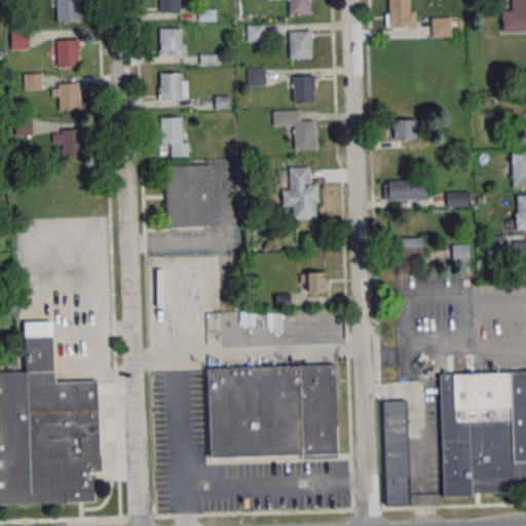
[(77,0),(78,23),(55,24),(54,0),(77,0)]
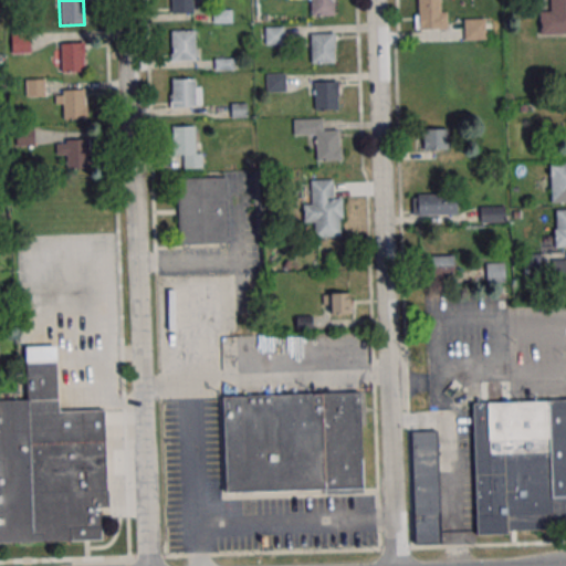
[(191,0),(192,13),(168,14),(168,0),(191,0)]
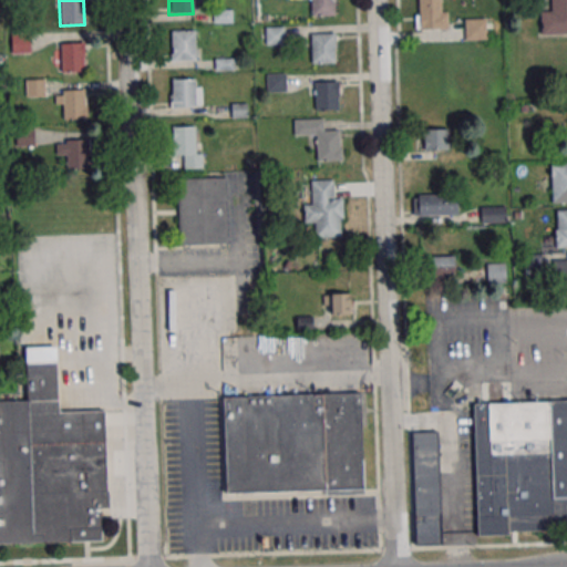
[(334,16),(334,0),(310,0),(311,16),(334,16)]
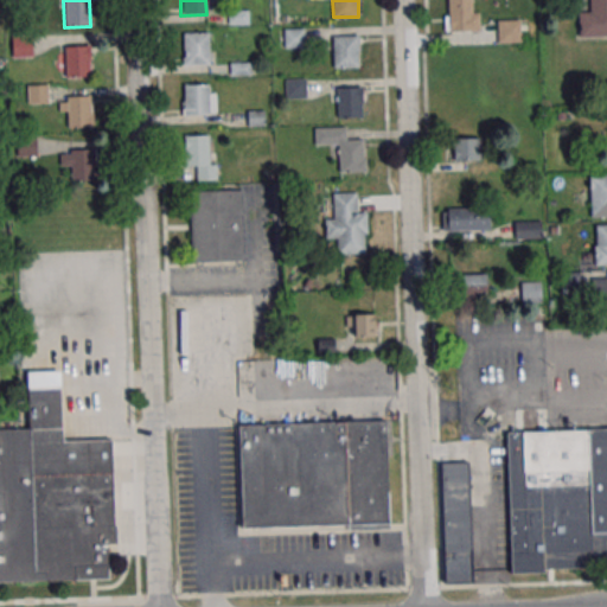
[(446,0),(446,32),(478,32),(478,0),(446,0)]
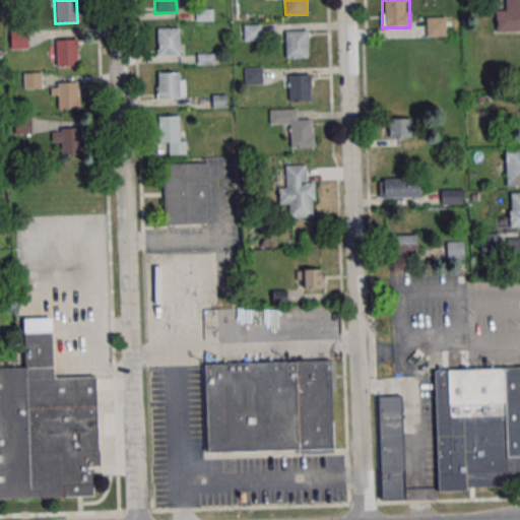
[(519,0),(497,0),(498,31),(519,30),(519,0)]
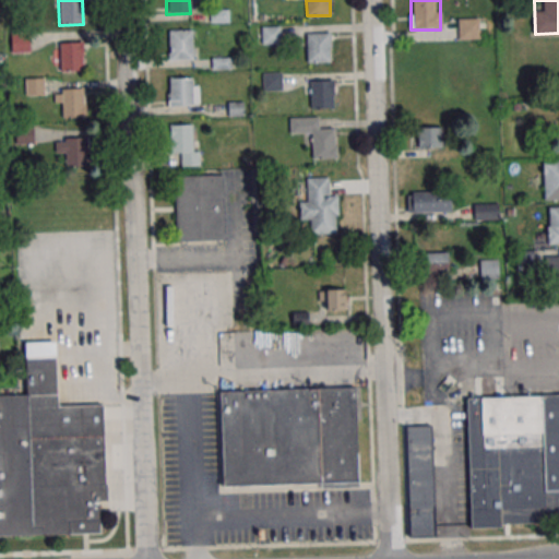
[(479,19),(458,19),(458,38),(479,38),(479,19)]
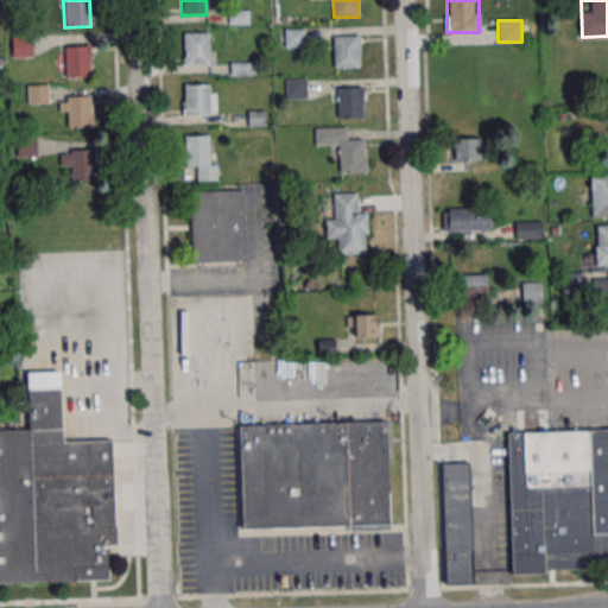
[(208,33),(208,64),(183,65),(182,33),(208,33)]
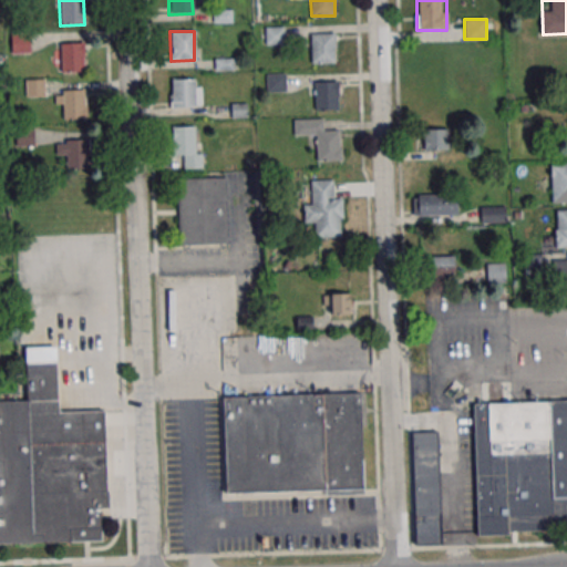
[(30,32),(11,32),(11,54),(30,54),(30,32)]
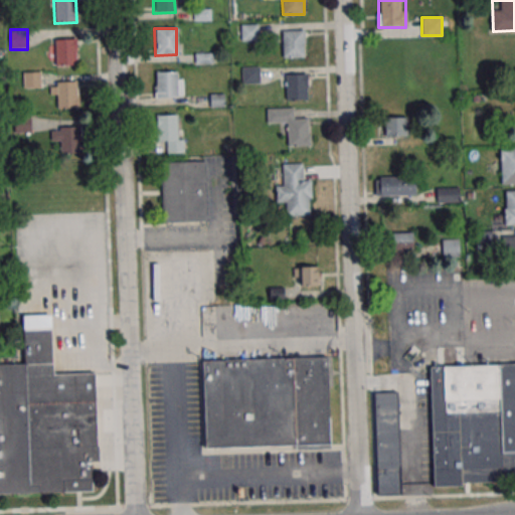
[(283,30),(283,57),(304,57),(304,30),(283,30)]
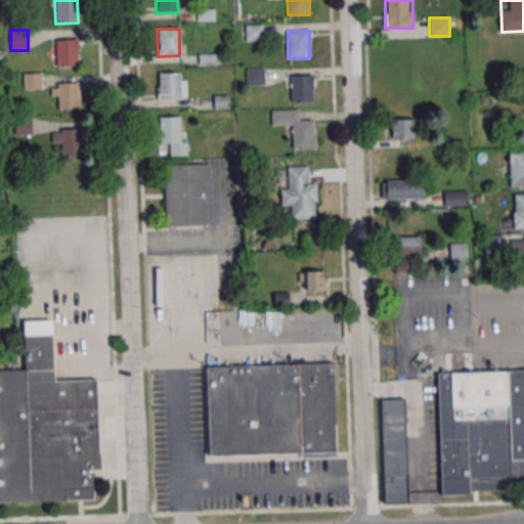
[(77,40),(77,67),(55,68),(54,40),(77,40)]
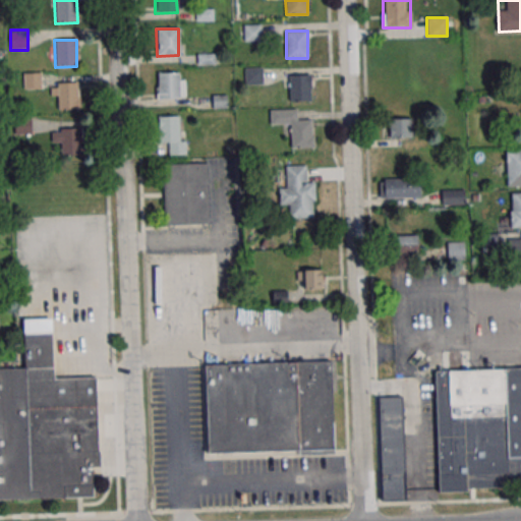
[(262,67),(246,67),(246,83),(262,83),(262,67)]
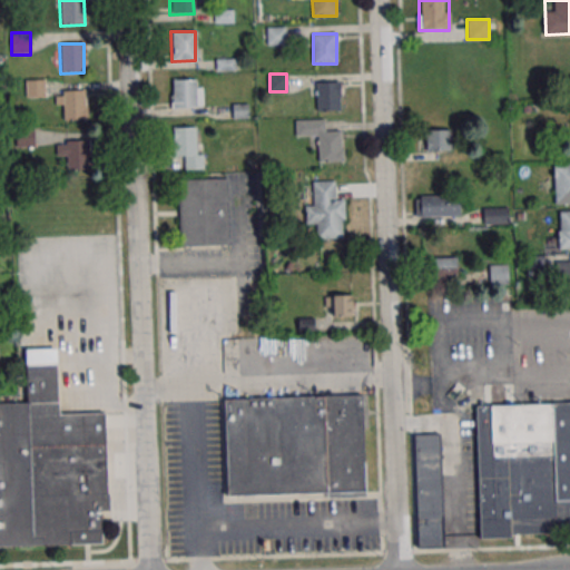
[(195,79),(196,109),(172,109),(170,80),(195,79)]
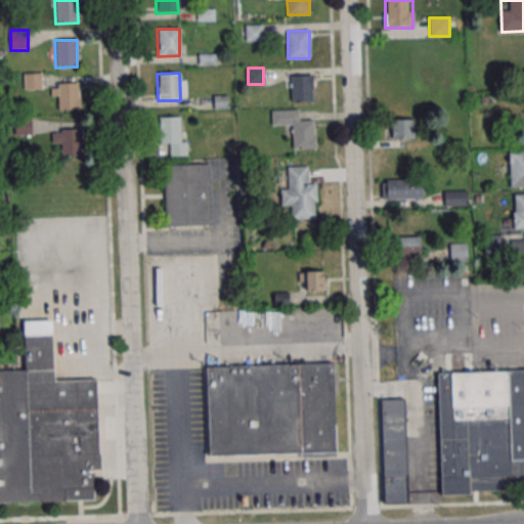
[(25,74),(25,89),(41,88),(41,74),(25,74)]
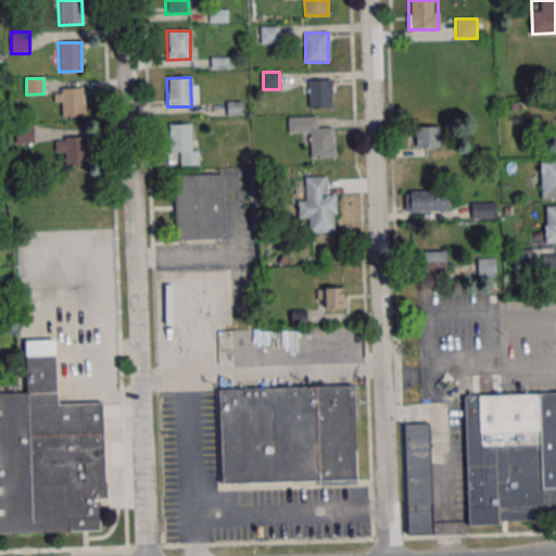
[(331,80),(305,80),(305,108),(331,108),(331,80)]
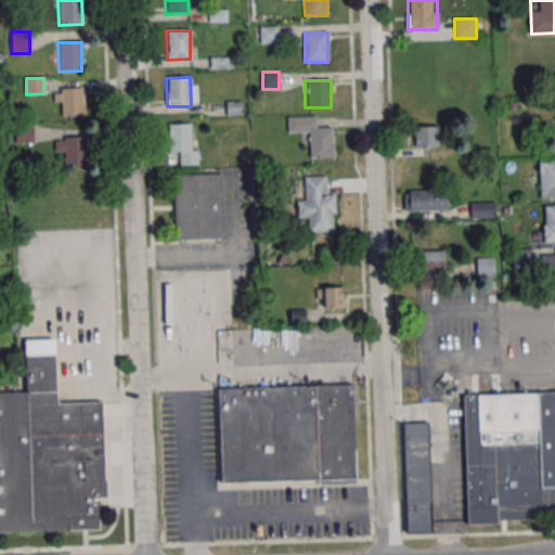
[(84,87),(85,116),(61,117),(60,88),(84,87)]
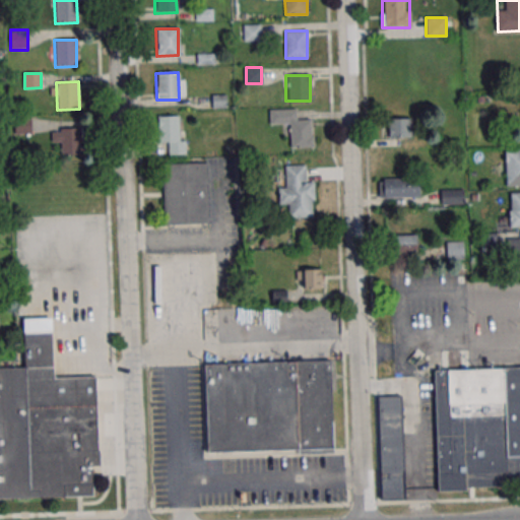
[(269,109),(269,124),(289,124),(289,148),(313,148),(313,119),(298,119),(298,109),(269,109)]
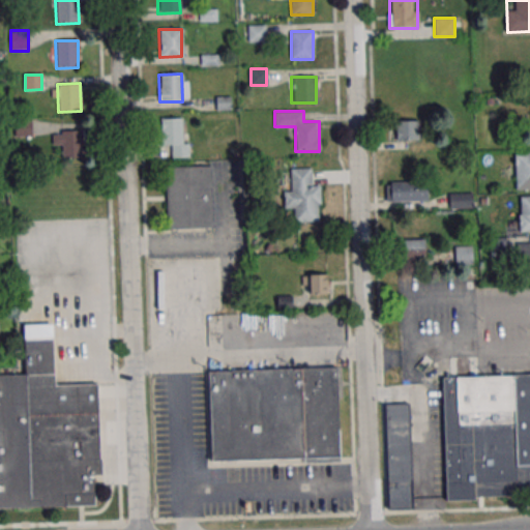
[(162,118),(162,146),(172,146),(172,157),(186,157),(186,118),(162,118)]
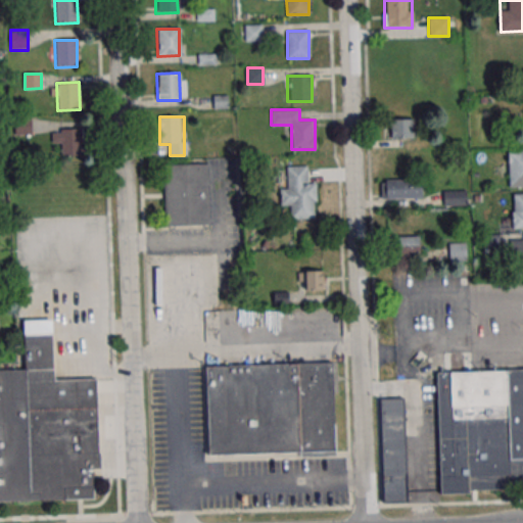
[(31,117),(15,117),(15,135),(31,135),(31,117)]
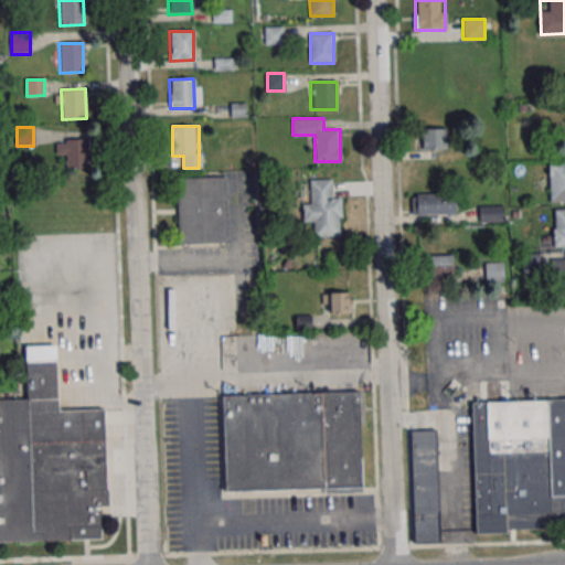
[(448,128),(422,128),(422,148),(448,148),(448,128)]
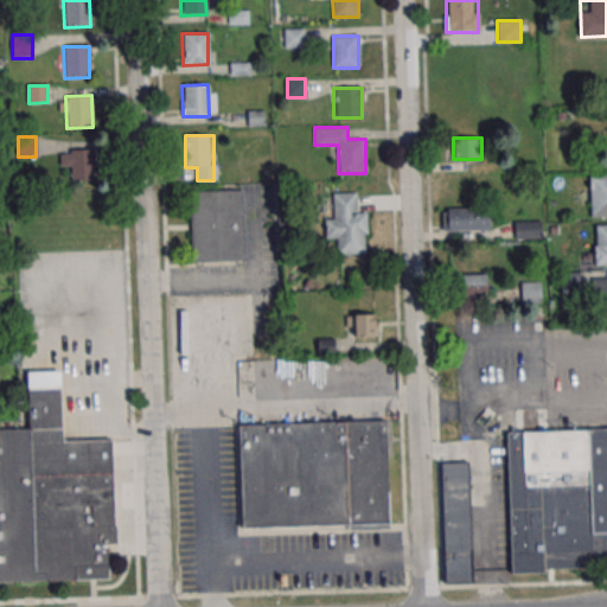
[(95,149),(96,180),(70,181),(70,149),(95,149)]
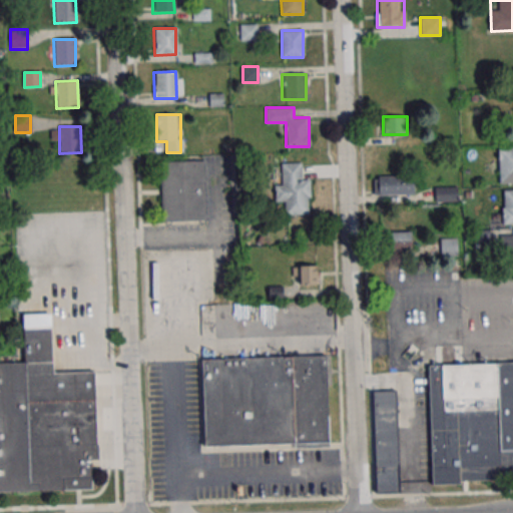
[(161,160),(161,220),(207,220),(207,160),(161,160)]
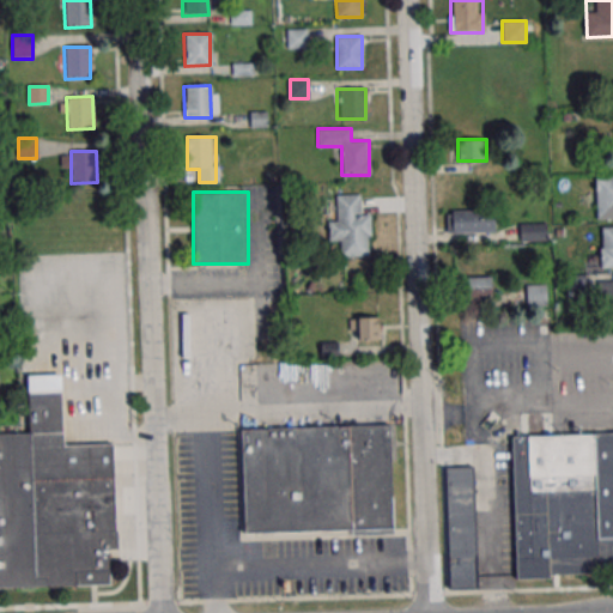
[(343,256),(370,255),(370,213),(360,213),(360,194),(337,195),(337,219),(329,219),(331,242),(343,242),(343,256)]
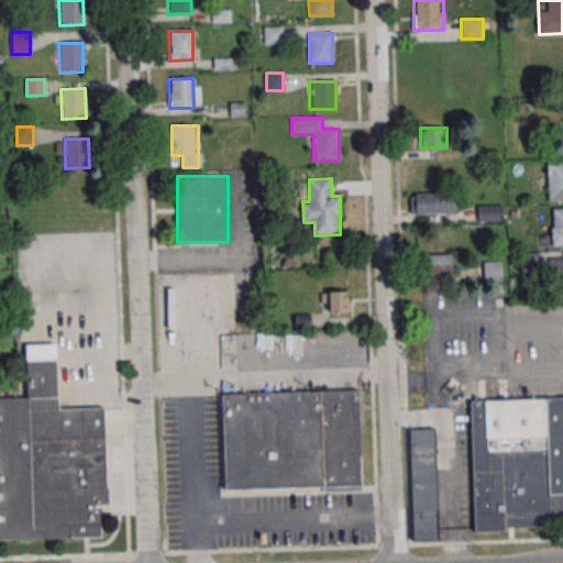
[(455,214),(455,194),(410,194),(410,214),(455,214)]
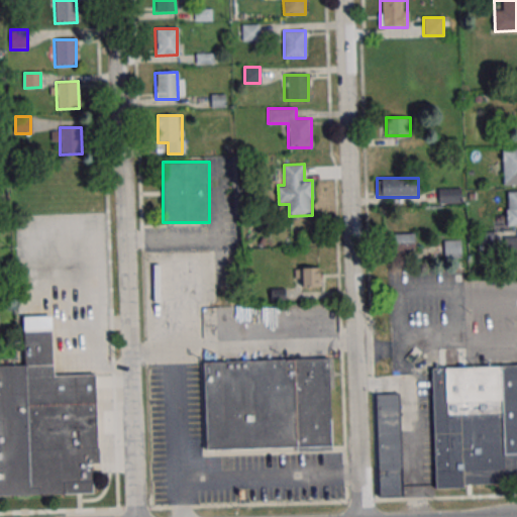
[(461,188),(438,188),(438,203),(461,203),(461,188)]
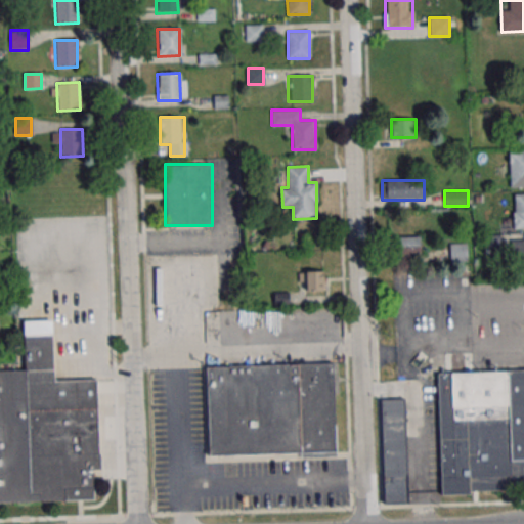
[(421,236),(395,236),(395,256),(421,256),(421,236)]
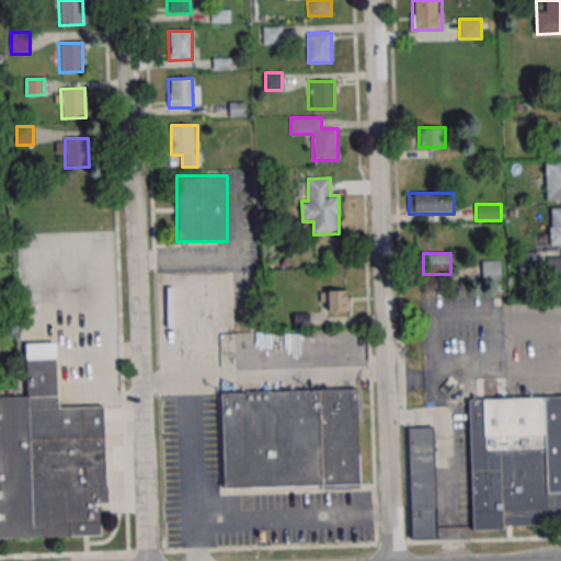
[(501,260),(481,260),(481,279),(501,279),(501,260)]
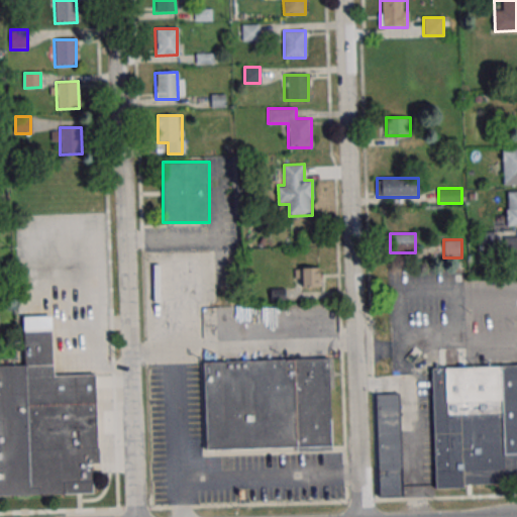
[(295,286),(321,286),(321,268),(295,268),(295,286)]
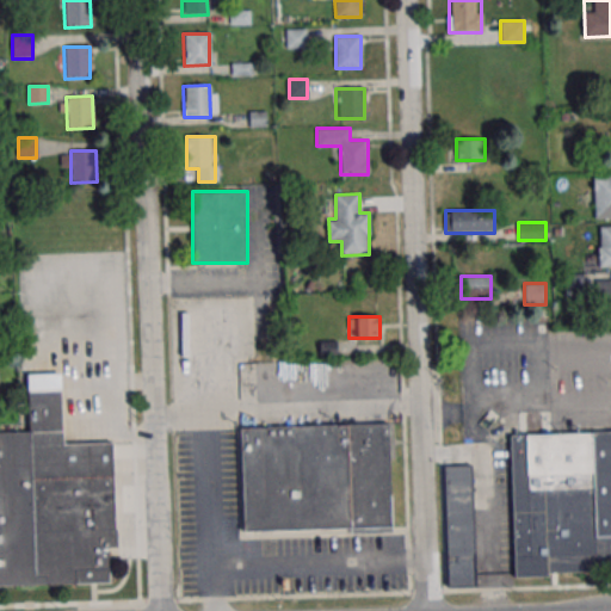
[(0,432),(28,432),(25,375),(60,374),(62,445),(110,444),(113,548),(105,548),(106,584),(0,587),(0,432)]
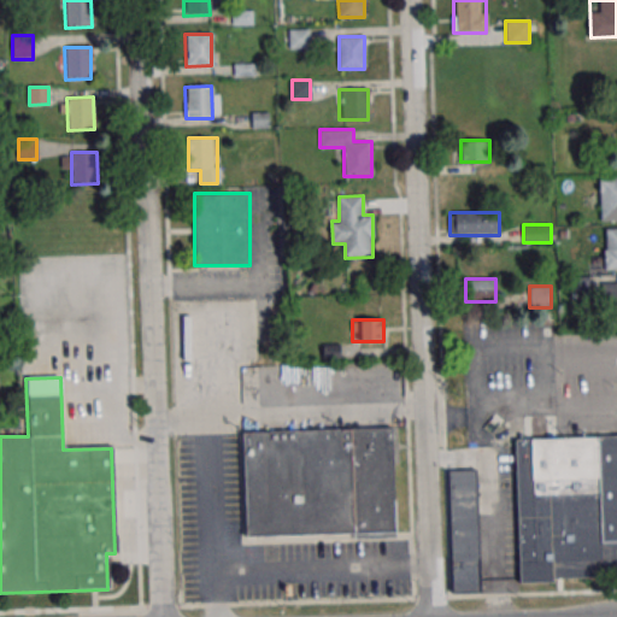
[(242,433),(392,428),(395,533),(246,538),(242,433)]
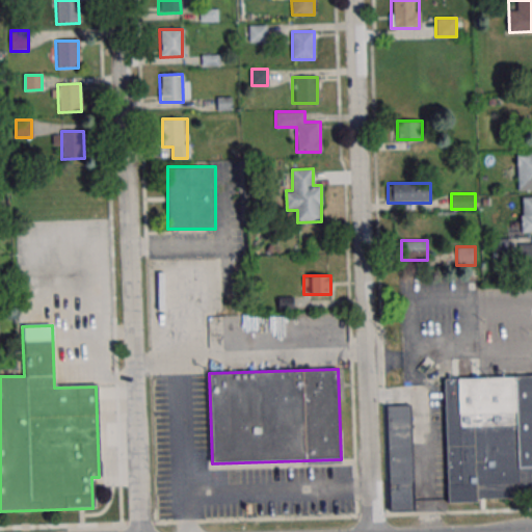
[(443,380),(531,377),(531,497),(476,500),(476,503),(447,504),(443,380)]
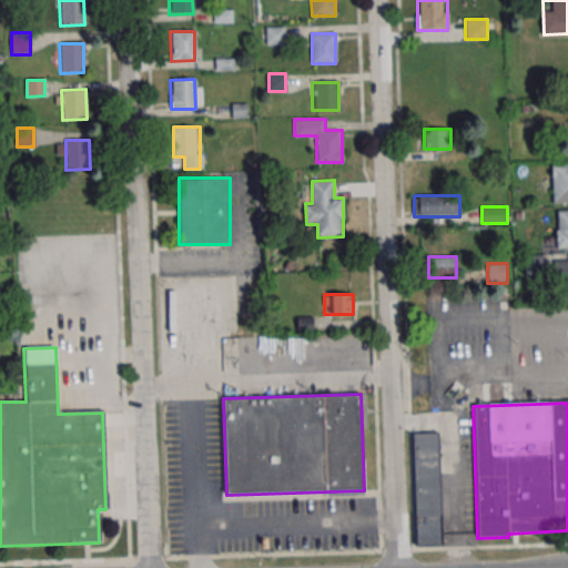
[(440,432),(413,432),(415,546),(442,546),(440,432)]
